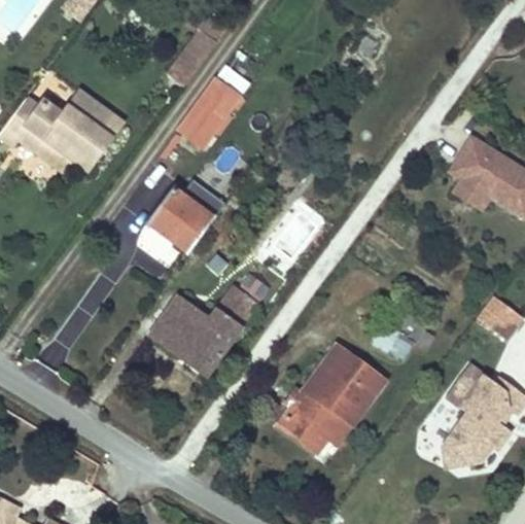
[(83,19),(97,0),(68,0),(65,5),(83,19)]
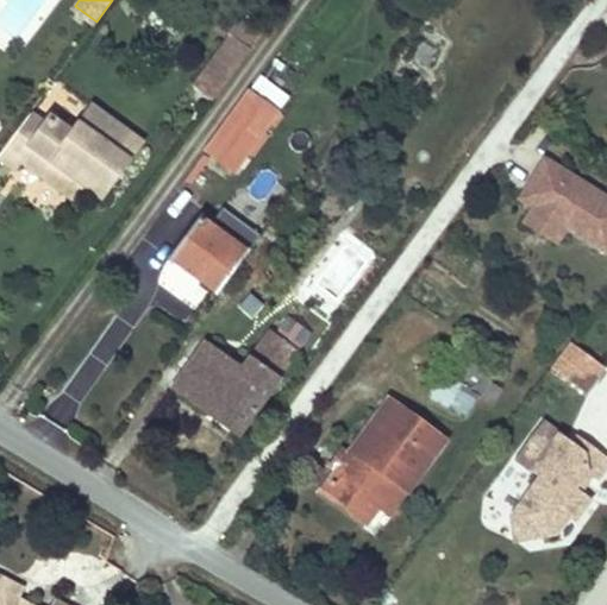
[(232,32),(194,82),(214,98),(250,49),(232,32)]
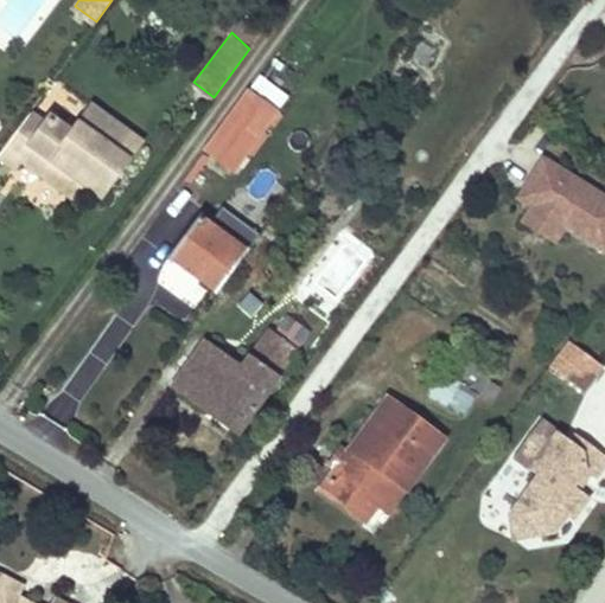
[(249,90),(208,148),(234,167),(278,110),(249,90)]
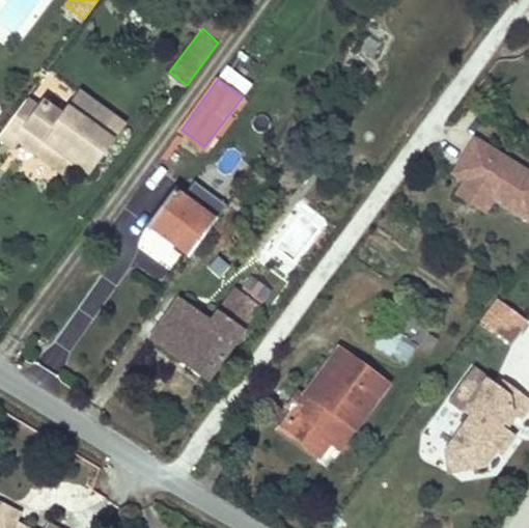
[(40,107),(27,96),(0,133),(0,134),(15,144),(22,136),(57,164),(72,144),(95,162),(123,124),(81,92),(64,113),(47,100),(40,107)]
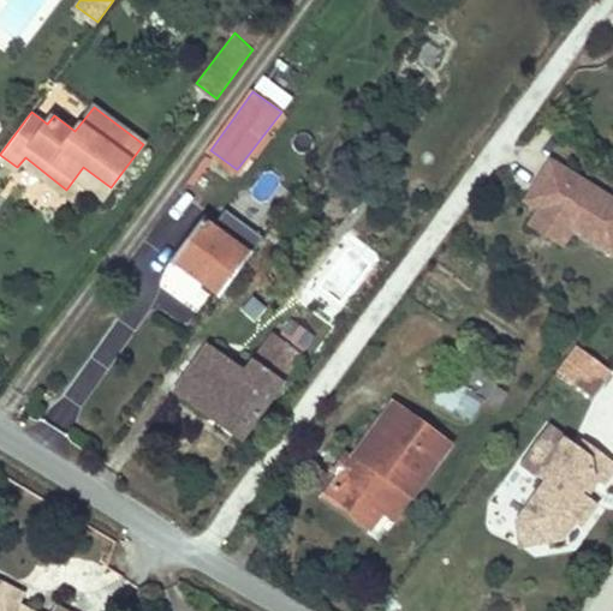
[(612,195),(551,156),(540,174),(547,178),(534,202),(541,207),(572,226),(612,250),(612,195)]
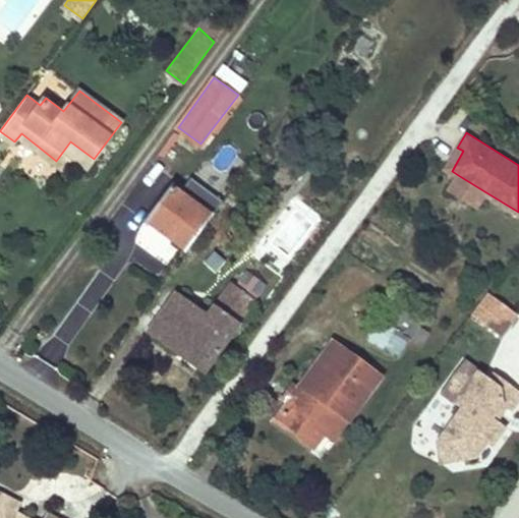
[(70,141),(56,161),(64,167),(72,155),(79,162),(85,169),(94,159),(70,141)]
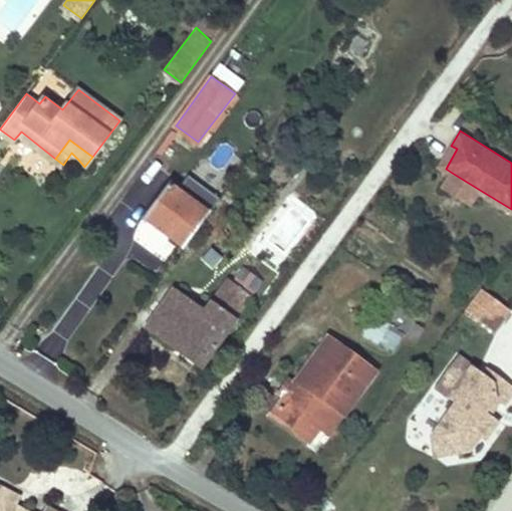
[(446,169),(457,149),(451,146),(439,165),(446,169)]
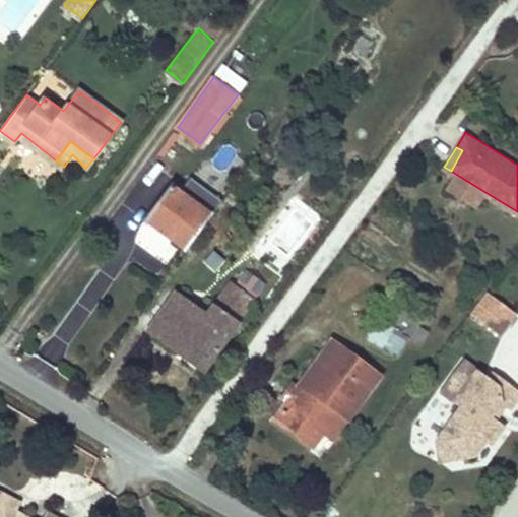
[(475,203),(483,191),(457,175),(449,188),(475,203)]
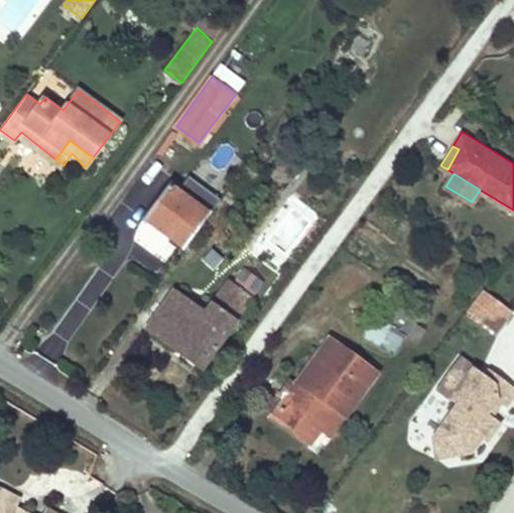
[(211,212),(170,181),(145,216),(184,247),(211,212)]
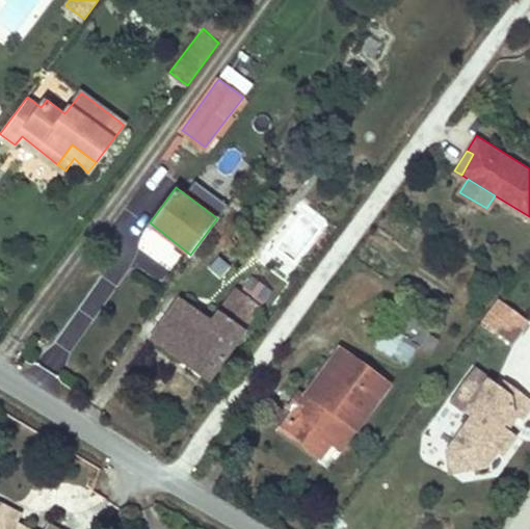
[(211,319),(181,296),(152,336),(182,359),(187,351),(214,370),(263,306),(236,287),(211,319)]
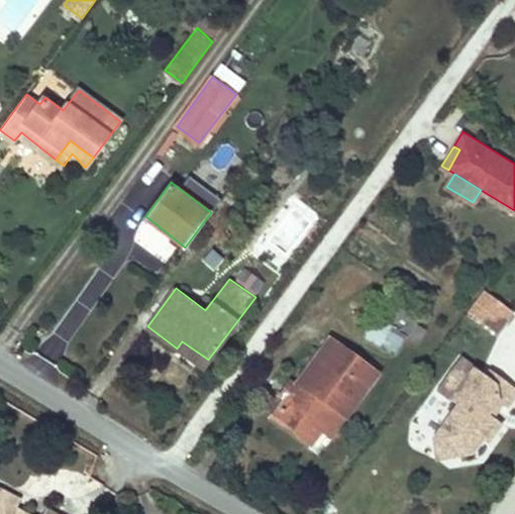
[(512,311),(484,290),(468,312),(496,332),(512,311)]
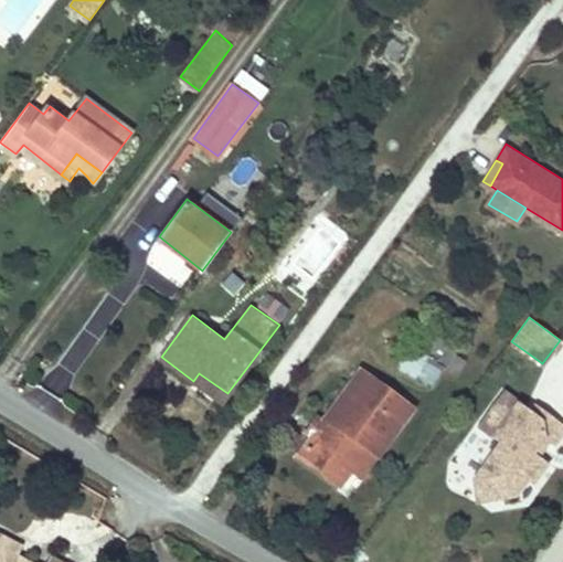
[(425,327),(400,367),(420,379),(445,339),(425,327)]
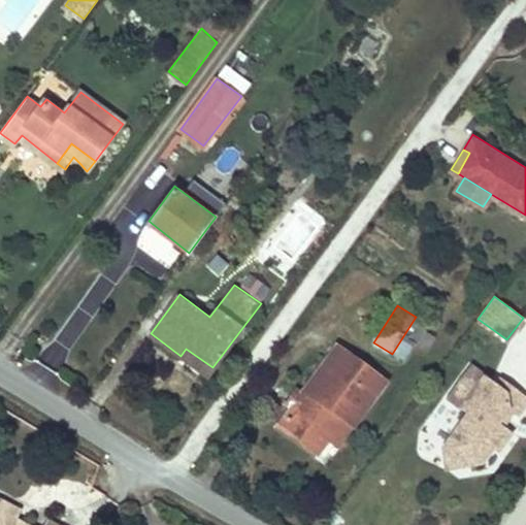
[(411,337),(428,350),(435,337),(418,325),(411,337)]
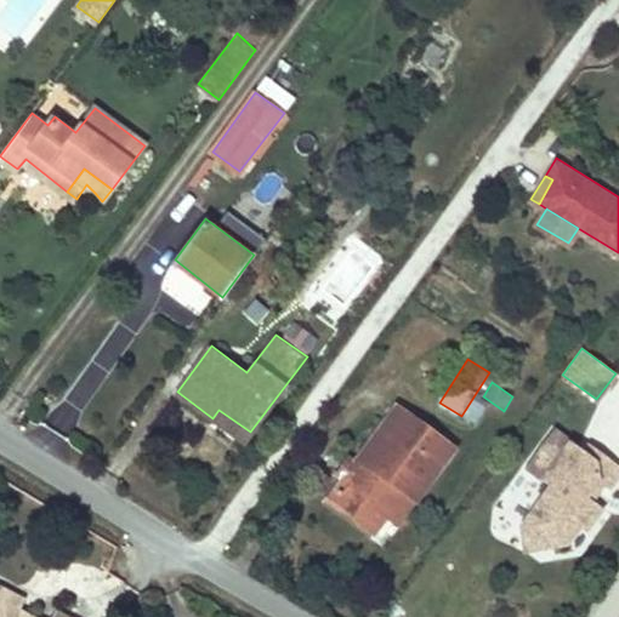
[(455,447),(399,404),(330,497),(375,530),(405,490),(416,496),(455,447)]
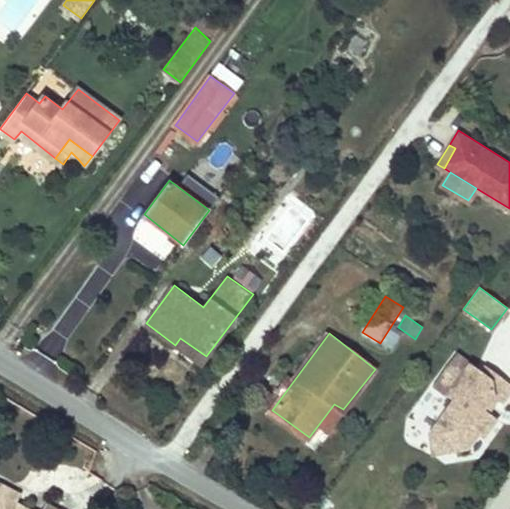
[(206,356),(180,338),(175,345),(201,364),(206,356)]
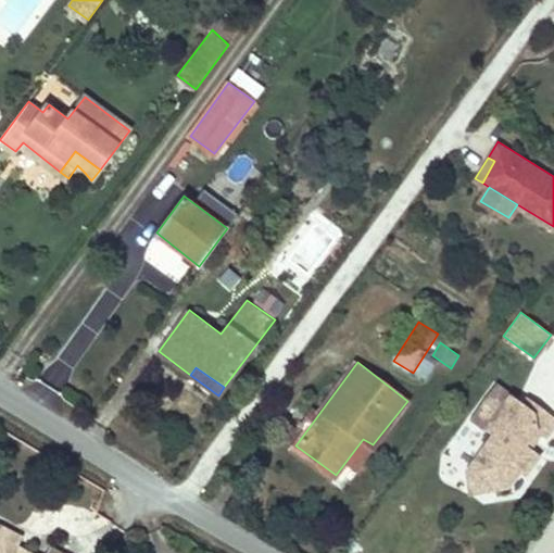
[(553,415),(529,398),(525,404),(498,385),(474,418),(496,434),(483,452),(492,459),(483,470),(485,490),(513,487),(525,472),(529,475),(543,456),(525,442),(534,428),(548,437),(553,428),(553,415)]
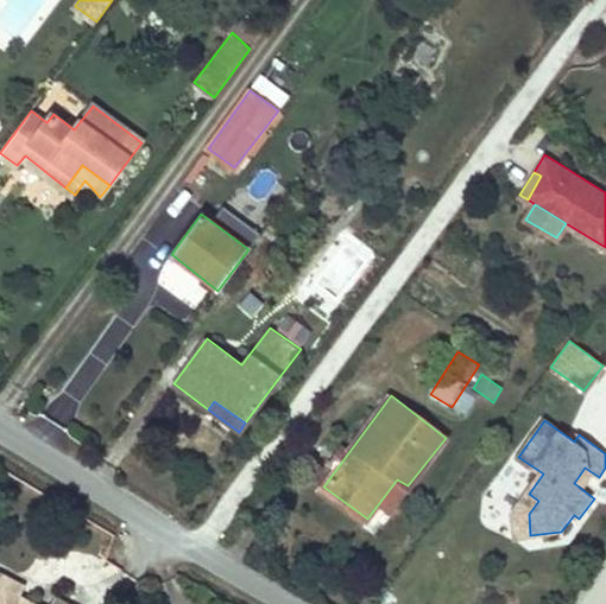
[(530,535),(529,514),(538,501),(529,494),(515,513),(517,536),(530,535)]
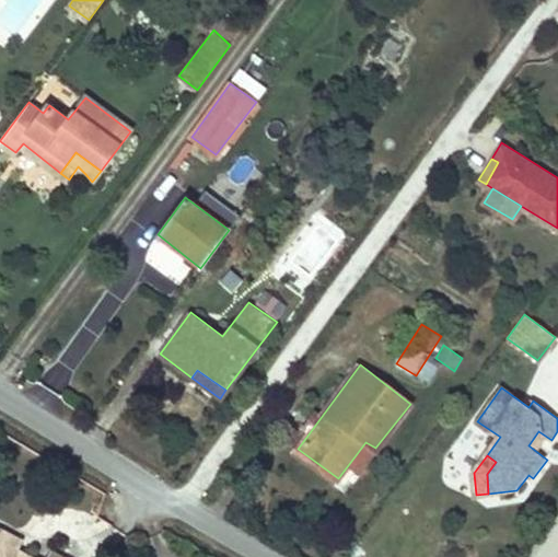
[(30,556),(18,550),(23,540),(0,526),(0,556),(62,556),(50,550),(46,556),(30,556)]
